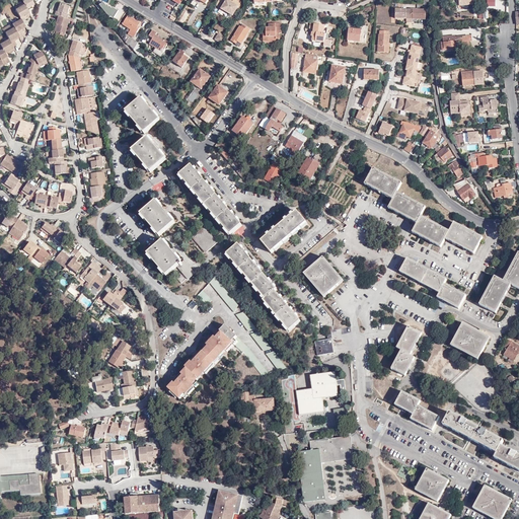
[(238,7),(226,0),(226,2),(224,1),(220,8),(222,9),(221,9),(233,16),(238,7)]
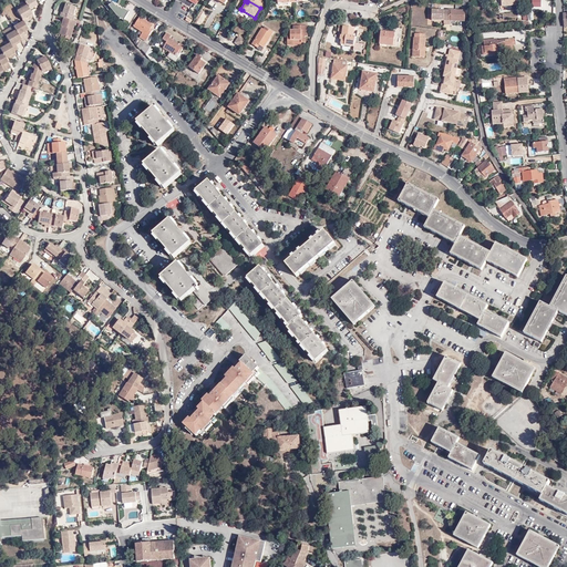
[(74,12),(76,4),(66,1),(65,6),(63,10),(61,9),(60,13),(63,14),(61,23),(62,23),(64,24),(61,32),(65,34),(65,35),(71,38),(78,19),(72,17),(74,12)]
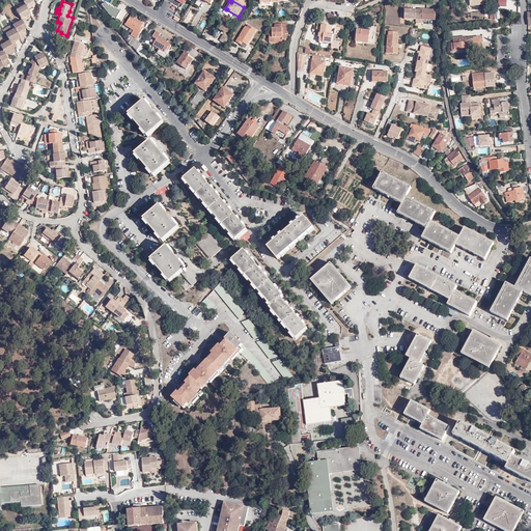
[(105,1),(101,8),(116,19),(120,11),(105,1)]
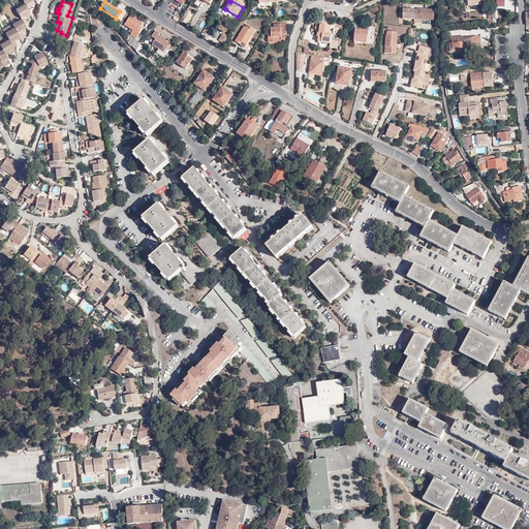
[(25,2),(16,7),(21,17),(25,13),(26,16),(30,12),(28,8),(25,2)]
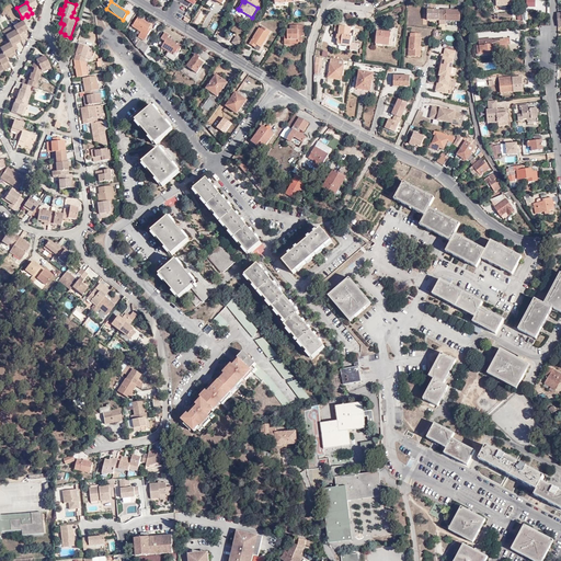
[(453,21),(454,10),(444,9),(444,11),(439,10),(438,20),(446,21),(453,21)]
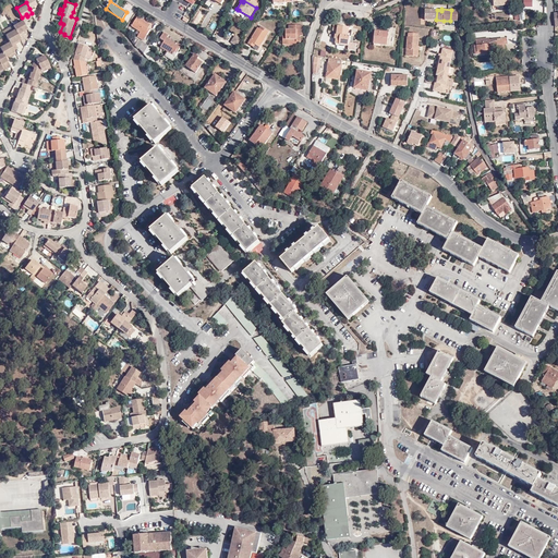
[(436,20),(437,10),(426,10),(425,14),(425,20),(436,20)]
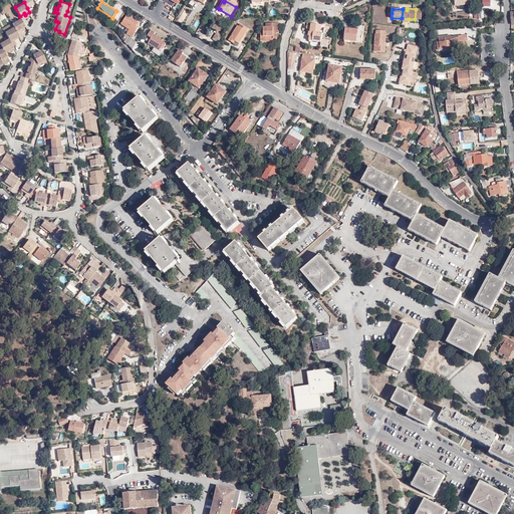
[(183,22),(188,12),(184,10),(178,20),(183,22)]
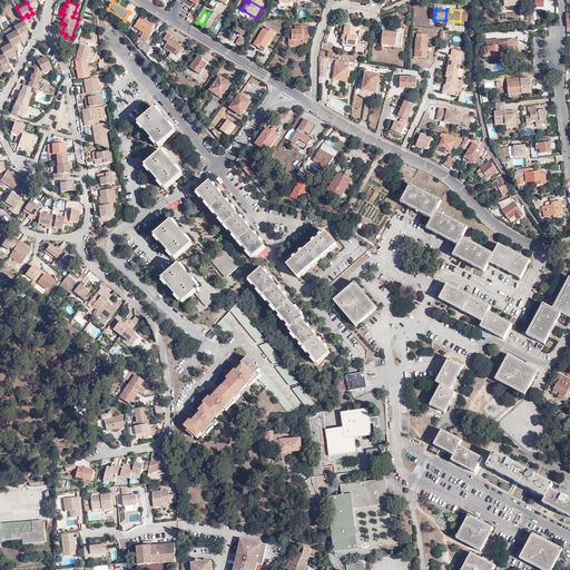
[(151,29),(154,26),(140,18),(135,27),(144,33),(140,38),(147,41),(154,30),(151,29)]
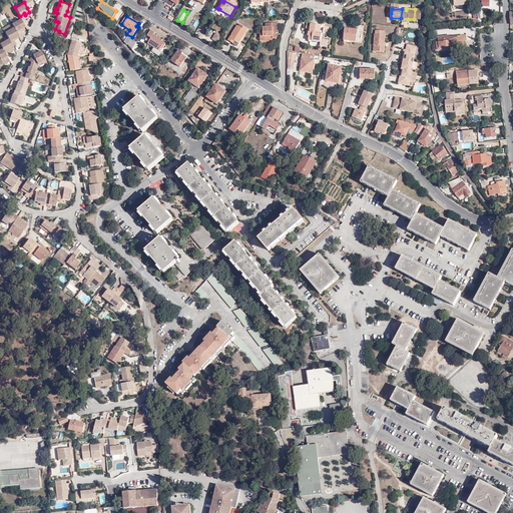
[(20,29),(25,26),(22,20),(20,17),(12,22),(14,26),(19,35),(20,36),(24,34),(20,29)]
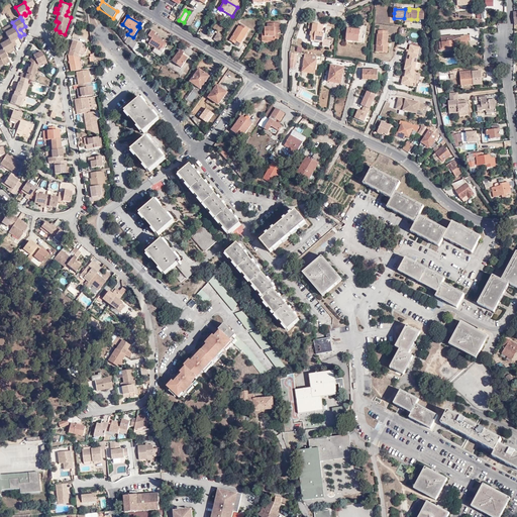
[(218,21),(213,26),(220,33),(225,28),(218,21)]
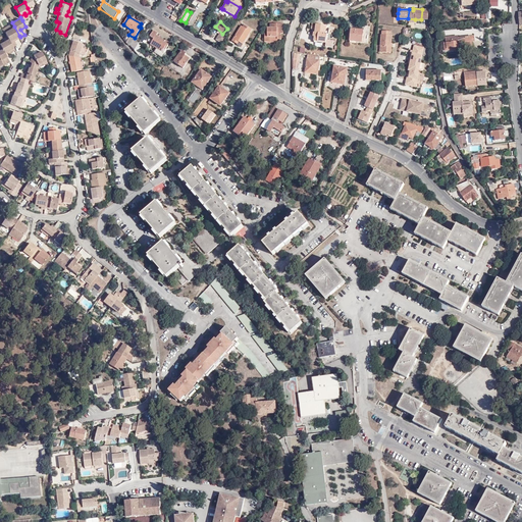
[(326,34),(327,24),(316,23),(317,22),(312,21),(311,29),(316,29),(315,32),(313,32),(313,36),(315,36),(314,41),(326,42),(327,34),(326,34)]
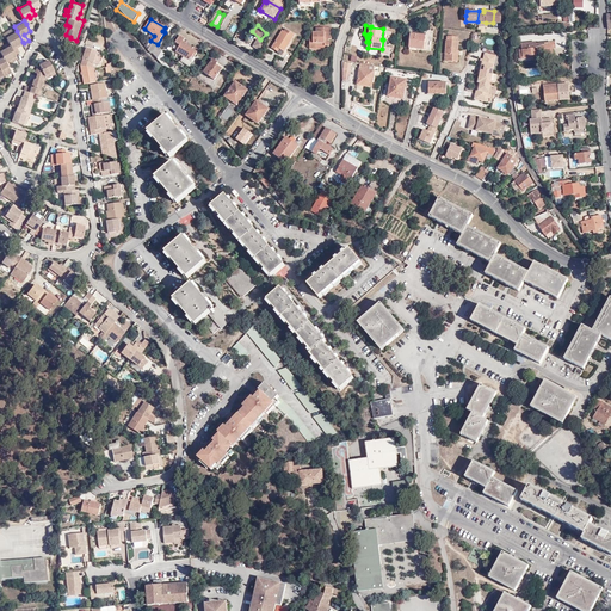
[(12,34),(17,31),(14,26),(13,26),(4,32),(6,37),(11,34),(12,34)]
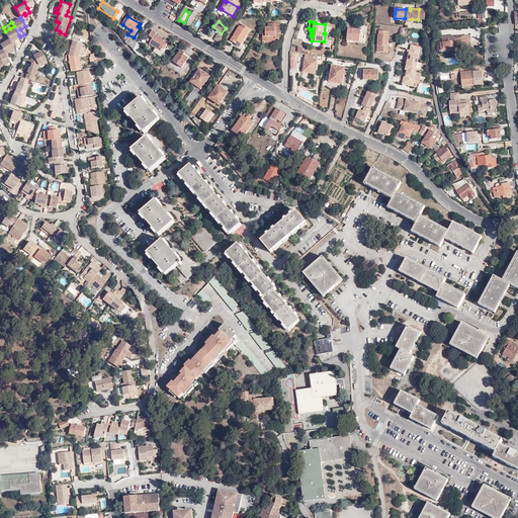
[(279,27),(281,27),(281,23),(268,23),(268,27),(266,27),(266,31),(263,32),(263,40),(269,40),(269,38),(275,38),(279,38),(279,33),(281,33),(281,30),(279,30),(279,27)]
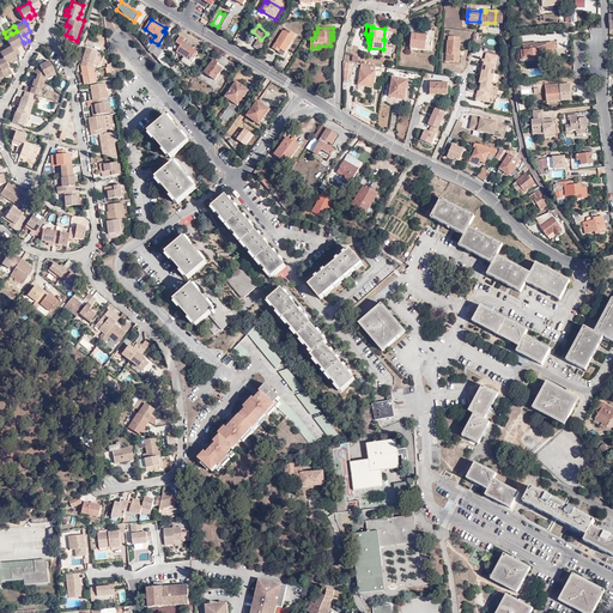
[(280,48),(285,52),(295,37),(284,30),(273,48),(279,52),(280,48)]
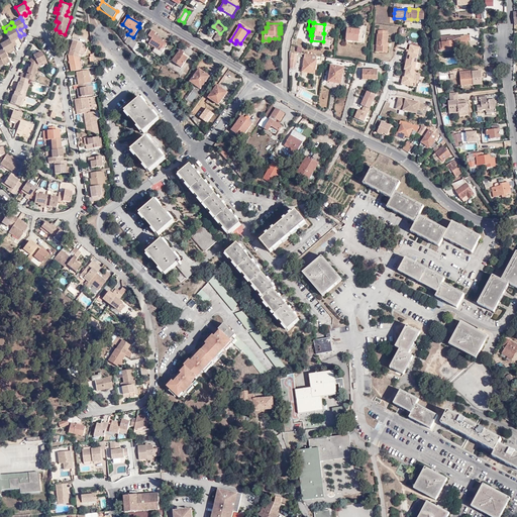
[(9,28),(5,31),(8,37),(13,45),(17,43),(14,38),(19,35),(14,26),(10,28),(9,28)]
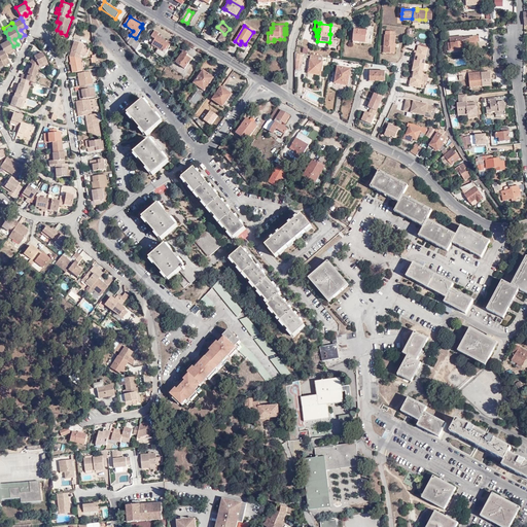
[(157,36),(160,32),(155,30),(151,36),(155,38),(151,44),(159,48),(155,53),(164,58),(166,55),(165,54),(171,43),(167,40),(166,41),(157,36)]
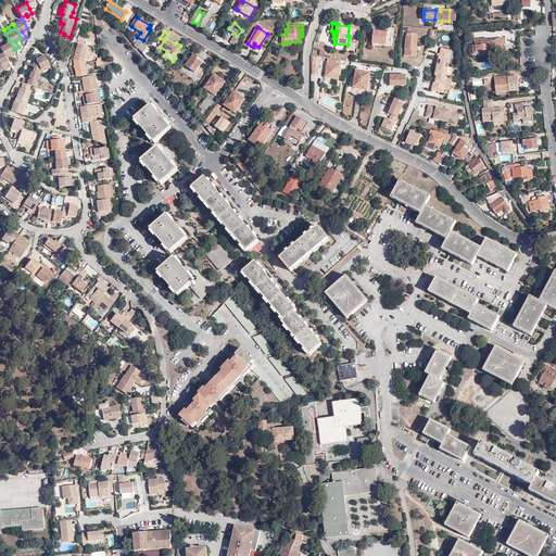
[(387,46),(388,34),(374,32),(373,43),(387,46)]
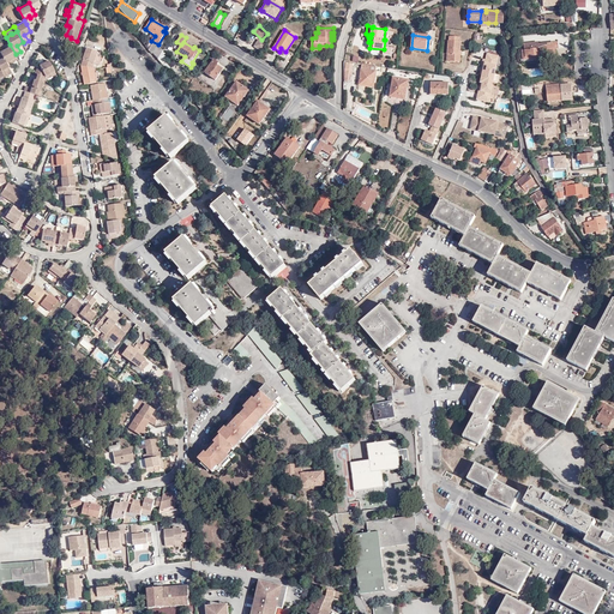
[(449,41),(447,53),(451,54),(450,61),(459,62),(461,55),(458,55),(459,50),(461,50),(462,42),(461,42),(461,37),(450,36),(450,41),(449,41)]
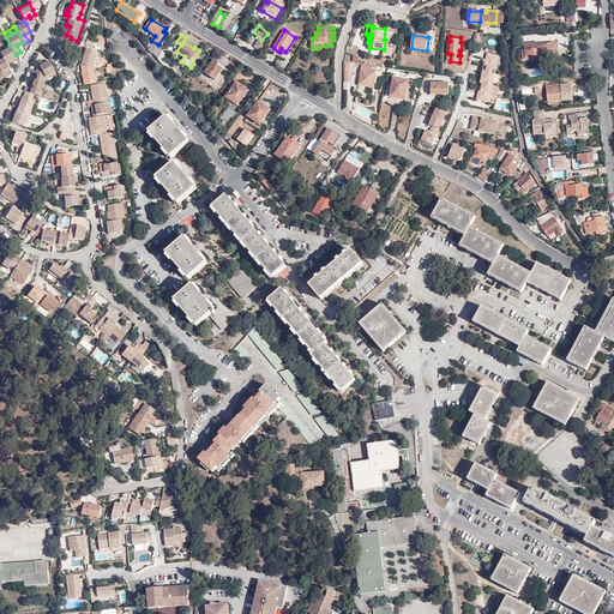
[(263,52),(268,43),(259,38),(254,47),(263,52)]
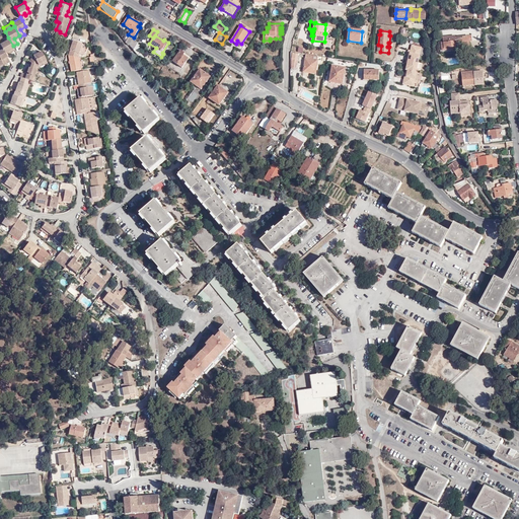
[(471,35),(455,38),(451,39),(451,36),(443,38),(444,43),(446,43),(446,48),(455,47),(455,50),(465,49),(465,47),(470,46),(469,41),(471,41),(471,35)]
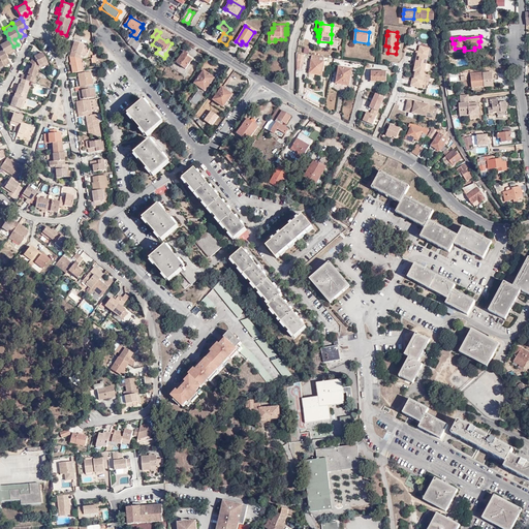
[(13,47),(8,38),(0,43),(0,59),(1,61),(4,59),(7,57),(6,54),(14,48),(13,47)]
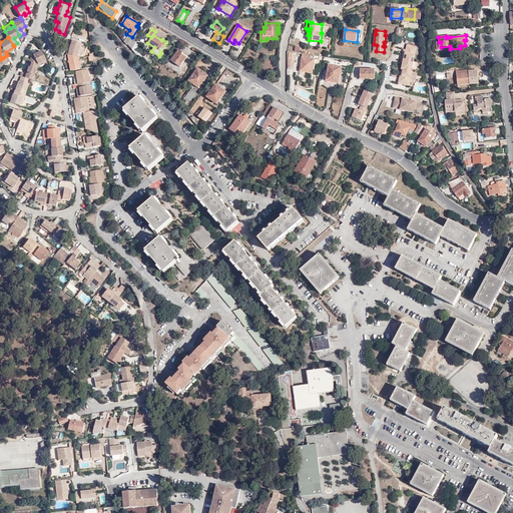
[(130,37),(127,42),(132,48),(136,42),(136,41),(130,37)]
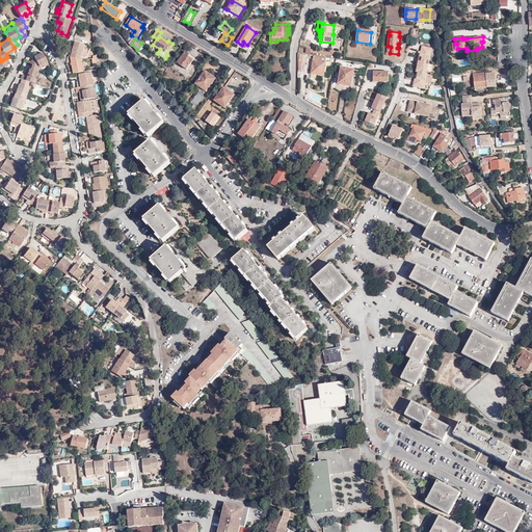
[(71,55),(73,72),(85,70),(82,55),(83,53),(86,44),(86,43),(75,41),(71,55)]
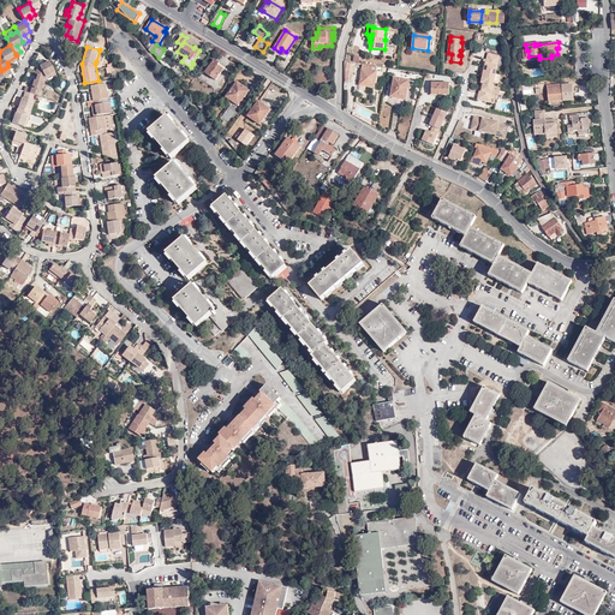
[(163,51),(159,58),(163,64),(166,60),(166,59),(168,55),(169,54),(163,51)]
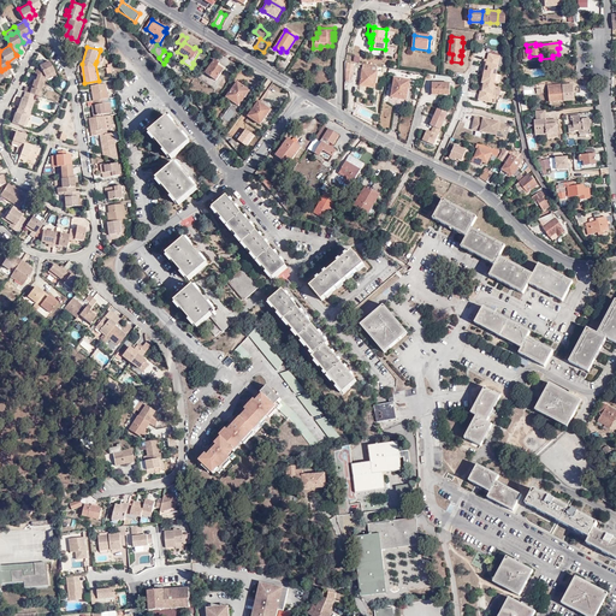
[(526,60),(540,59),(540,55),(529,57),(529,51),(527,51),(525,52),(526,60)]
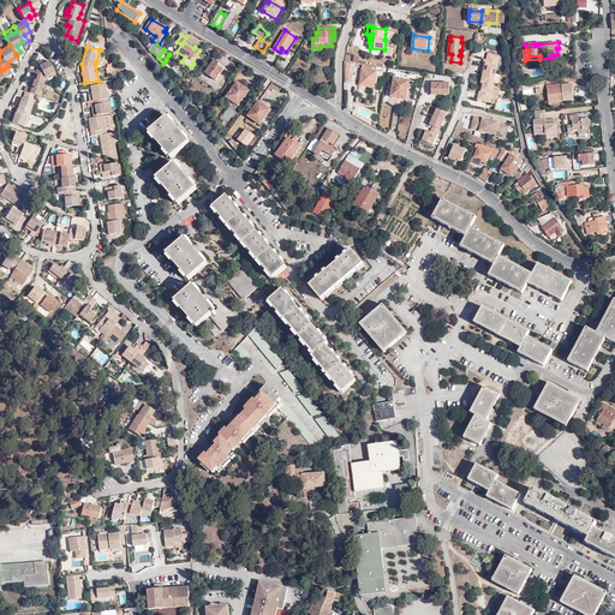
[(495,64),(497,55),(488,53),(487,59),(485,66),(483,66),(482,70),(496,73),(497,65),(495,64)]
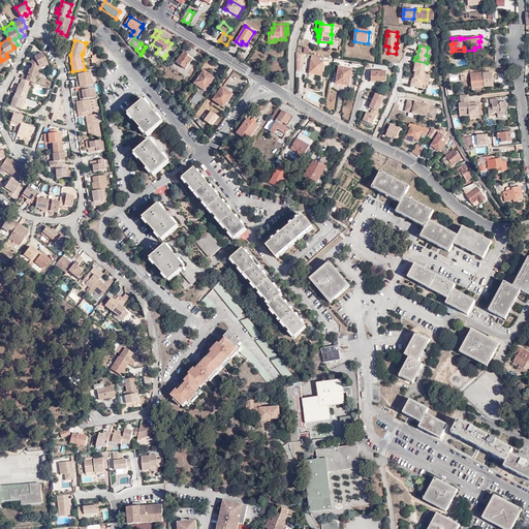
[(7,57),(17,52),(14,48),(6,54),(7,57)]
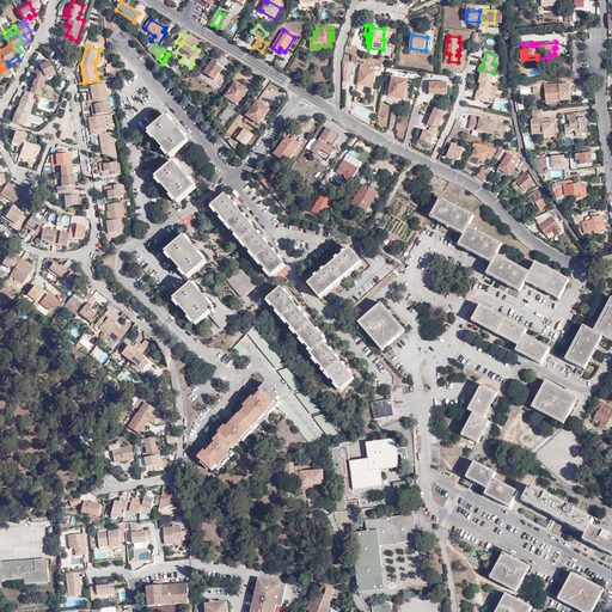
[(38,63),(35,69),(38,72),(46,78),(55,72),(48,59),(38,63)]
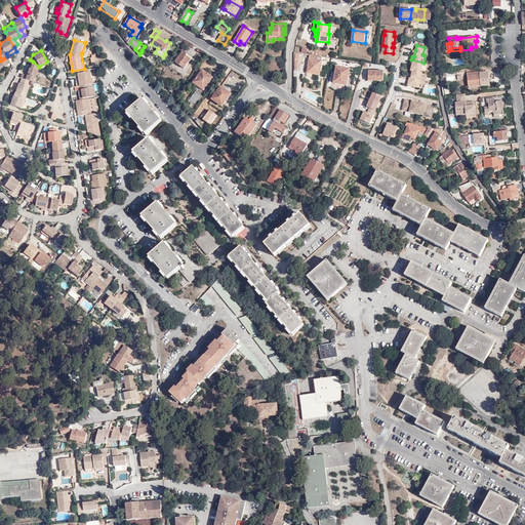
[(187,55),(188,53),(184,50),(175,63),(184,69),(191,58),(187,55)]
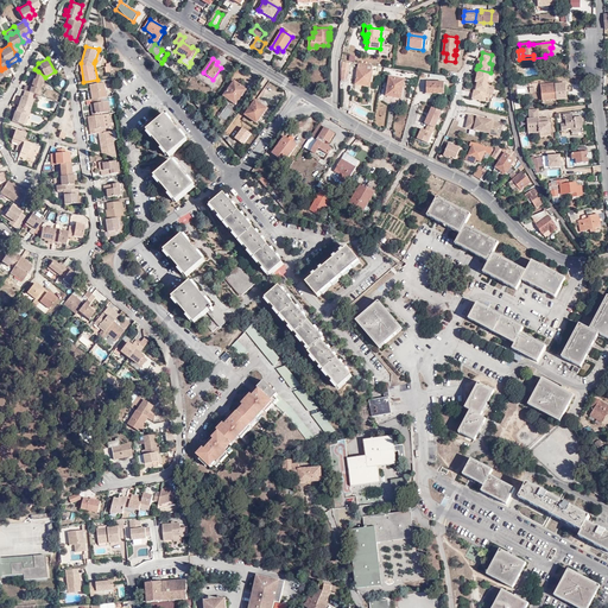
[(371,87),(374,65),(359,63),(356,84),(371,87)]
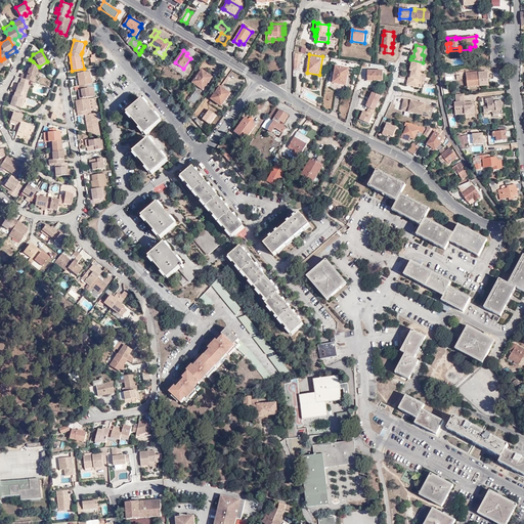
[(420,73),(423,62),(410,59),(409,63),(411,64),(413,64),(412,71),(420,73)]
